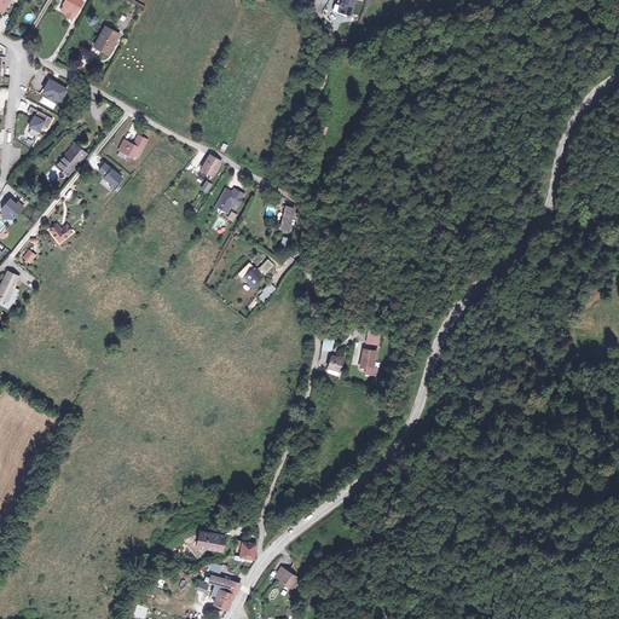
[(0,0),(0,11),(4,15),(12,1),(10,0),(0,0)]
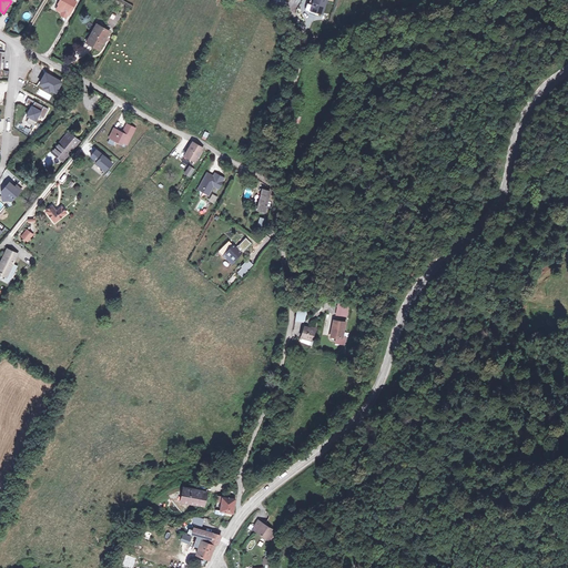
[(63,0),(61,6),(58,11),(63,14),(63,13),(69,17),(71,13),(72,10),(74,10),(78,3),(73,1),(73,0),(63,0)]
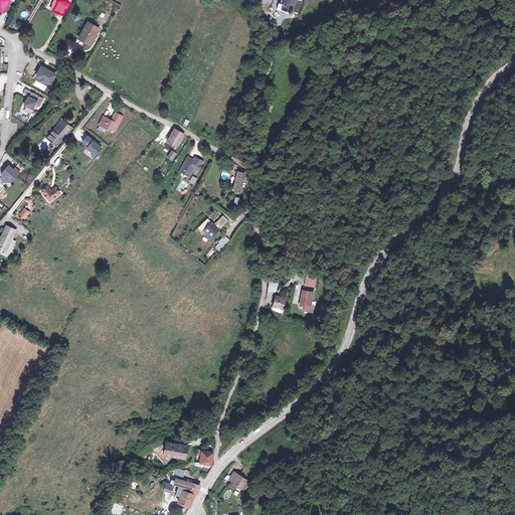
[(100,30),(89,24),(80,38),(87,41),(86,43),(91,46),(100,30)]
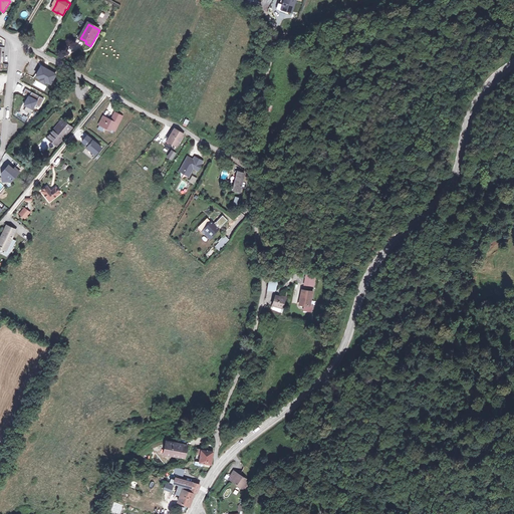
[(40,64),(33,76),(49,85),(56,73),(40,64)]
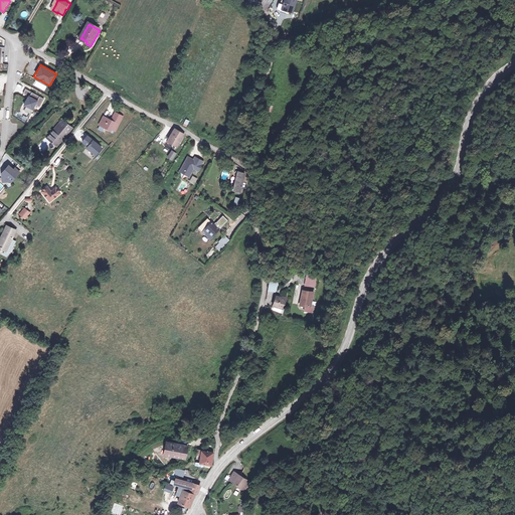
[(33,86),(45,91),(47,86),(36,80),(33,86)]
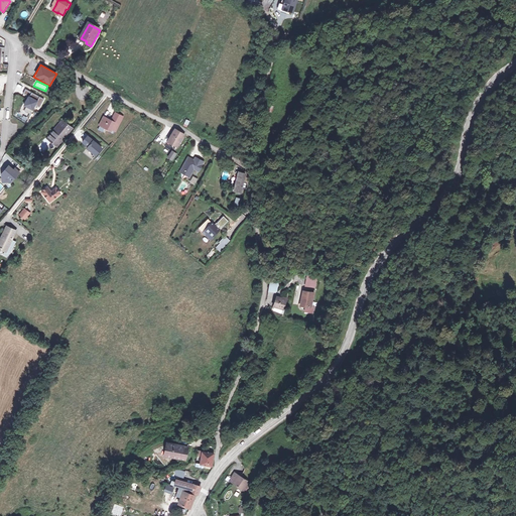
[(24,106),(33,111),(38,101),(29,96),(24,106)]
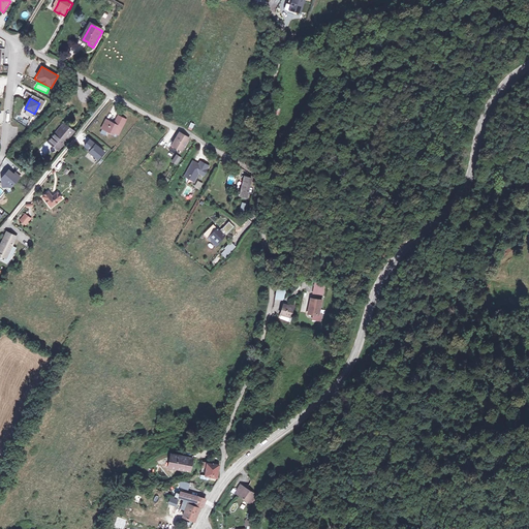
[(113,124),(106,121),(101,129),(113,134),(114,133),(119,135),(126,120),(119,117),(116,122),(115,125),(113,124)]
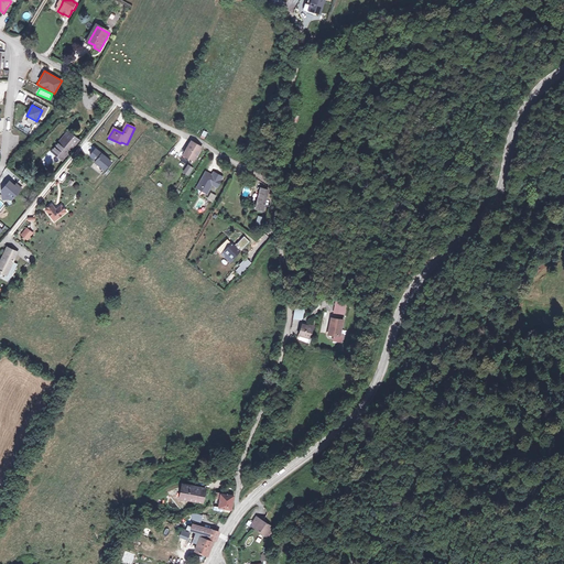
[(61,159),(76,141),(66,131),(50,150),(61,159)]
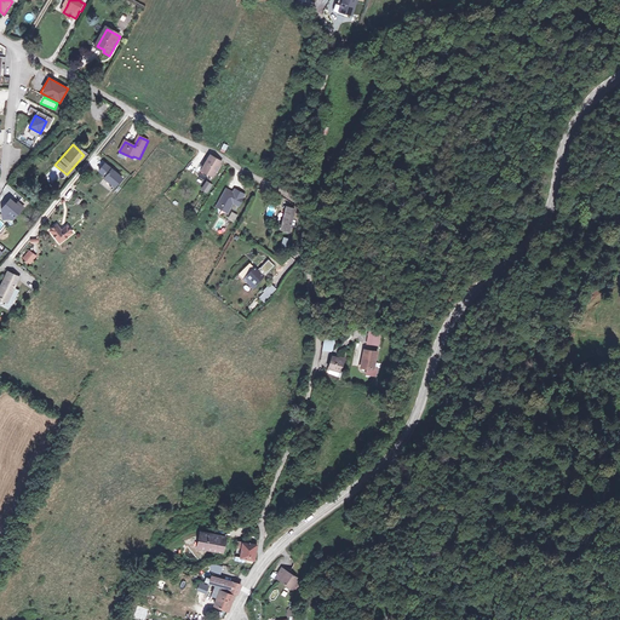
[(217,174),(225,161),(217,155),(213,153),(205,168),(217,174)]
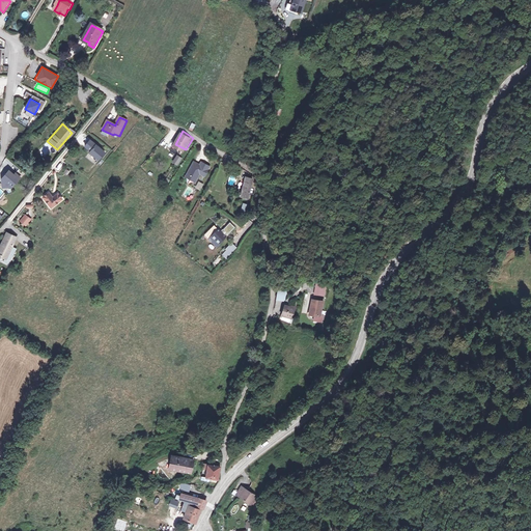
[(82,146),(99,161),(106,151),(89,138),(82,146)]
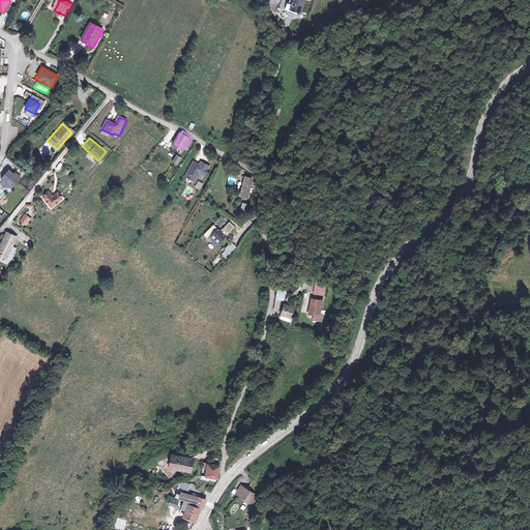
[(183,176),(195,182),(200,174),(204,177),(210,166),(200,160),(199,163),(193,159),(183,176)]
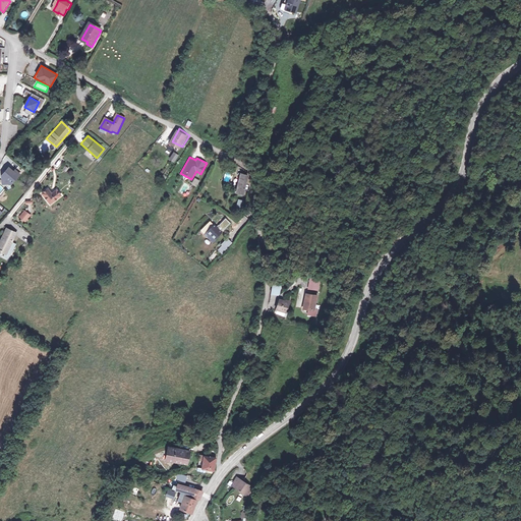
[(15,168),(13,170),(8,166),(0,173),(0,179),(7,187),(21,174),(15,168)]
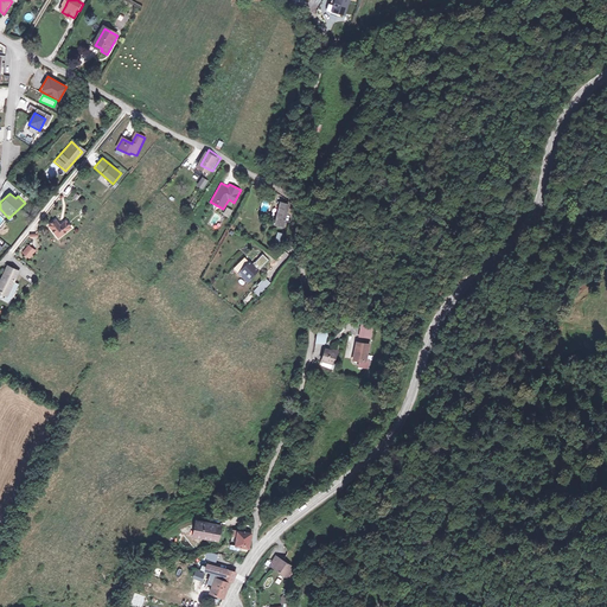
[(289,203),(282,200),(276,221),(285,223),(289,203)]
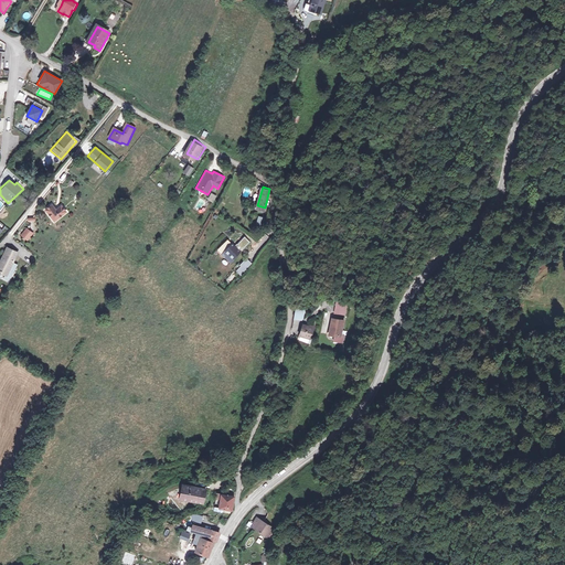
[(211,193),(208,200),(213,203),(216,196),(211,193)]
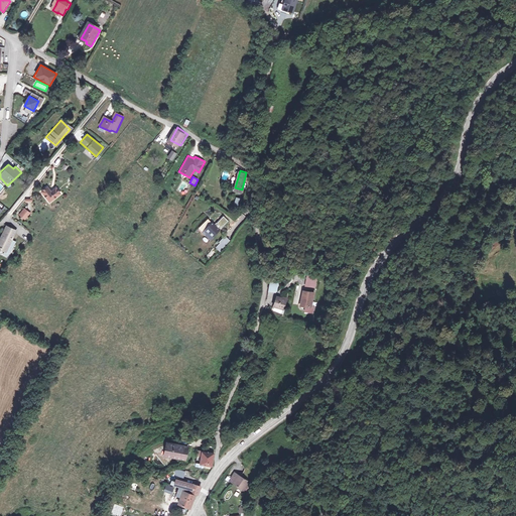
[(48,186),(42,191),(50,202),(61,194),(56,187),(51,191),(48,186)]
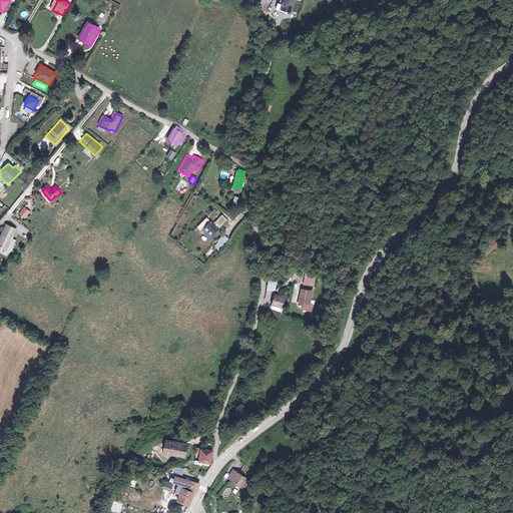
[(242,196),(235,194),(233,203),(239,204),(242,196)]
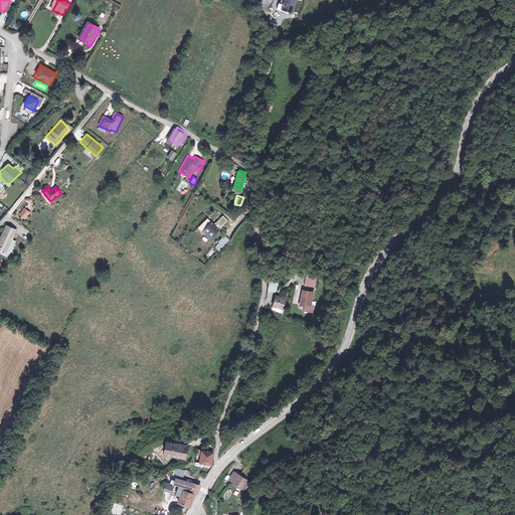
[(30,212),(25,208),(20,214),(26,218),(30,212)]
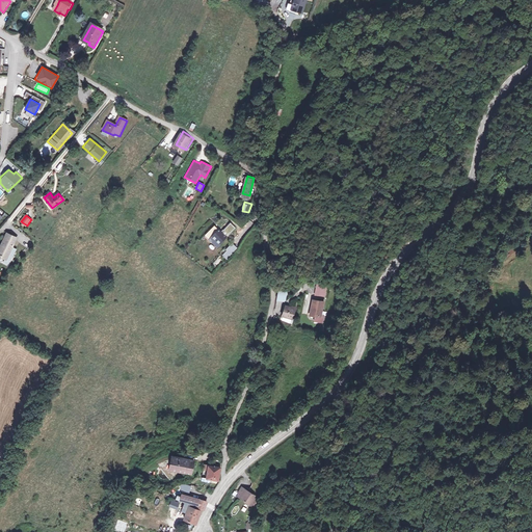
[(221,241),(228,235),(219,227),(213,234),(217,237),(214,240),(218,245),(221,242),(221,241)]
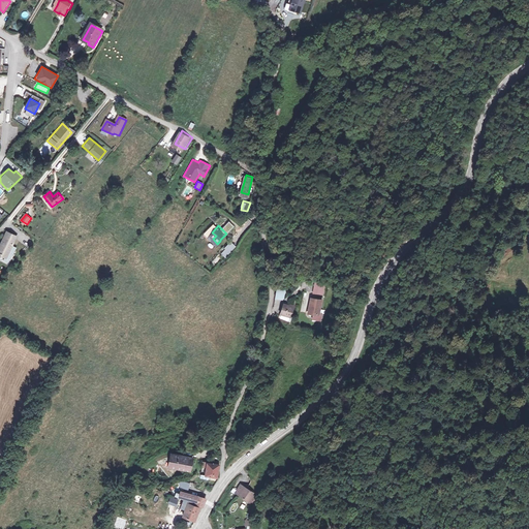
[(17,238),(11,235),(7,242),(4,240),(0,248),(0,253),(7,257),(9,254),(13,256),(16,252),(10,250),(12,247),(17,238)]
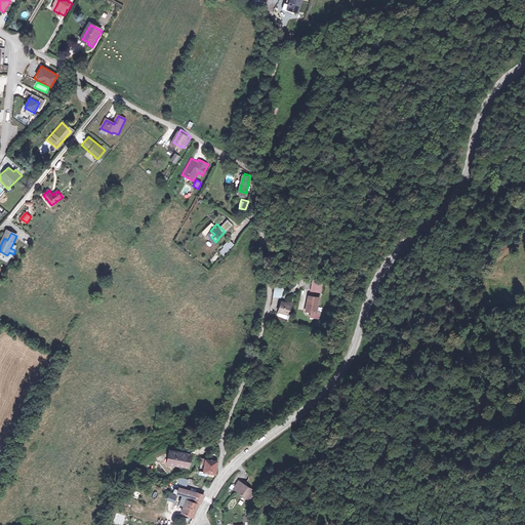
[(235,242),(230,238),(225,244),(230,248),(235,242)]
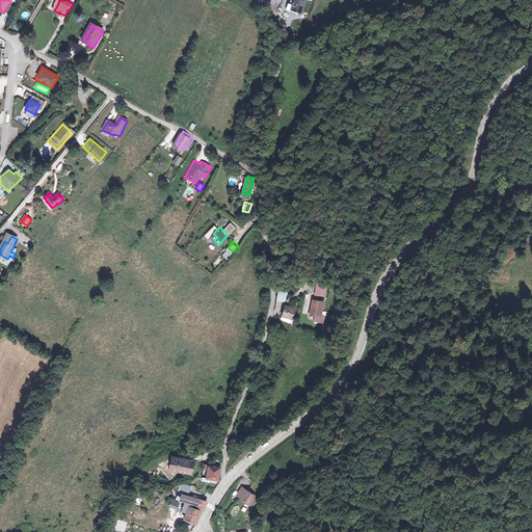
[(325,296),(326,285),(316,285),(315,295),(325,296)]
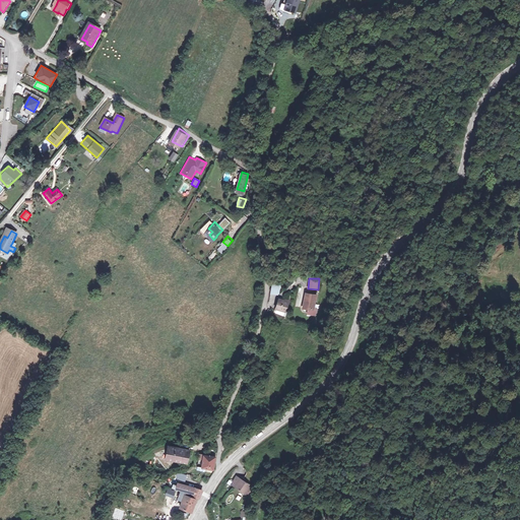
[(274,285),(272,294),(279,295),(281,284),(274,285)]
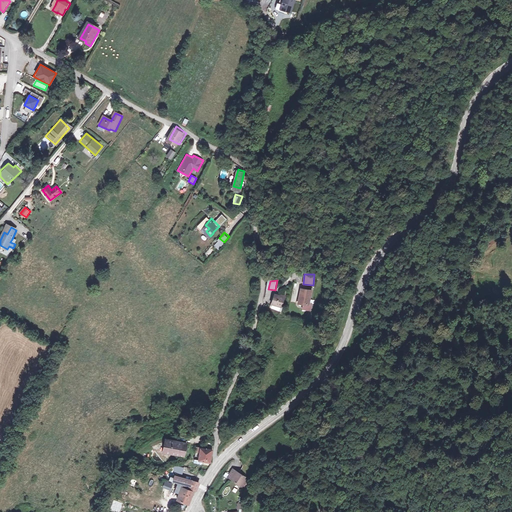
[(312,289),(302,287),(299,301),(304,303),(302,311),(306,312),(307,309),(313,310),(315,303),(312,302),(311,304),(309,303),(312,289)]
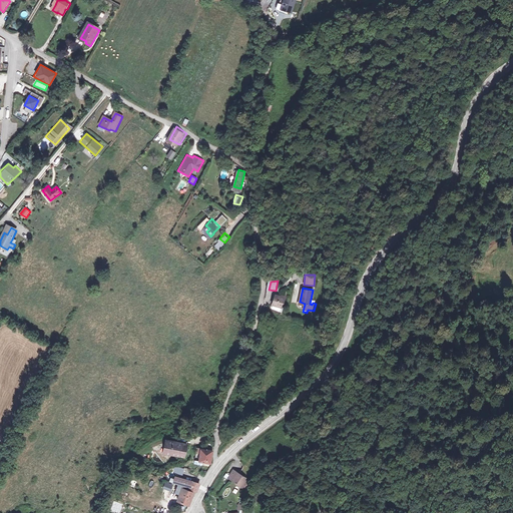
[(279,297),(275,309),(283,313),(287,300),(282,298),(279,297)]
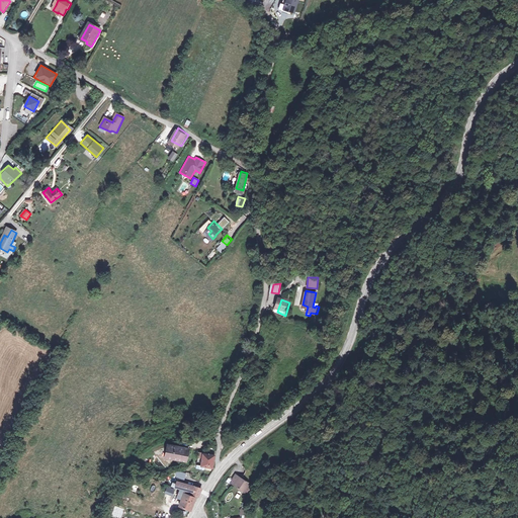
[(190,447),(168,442),(165,455),(187,460),(190,447)]
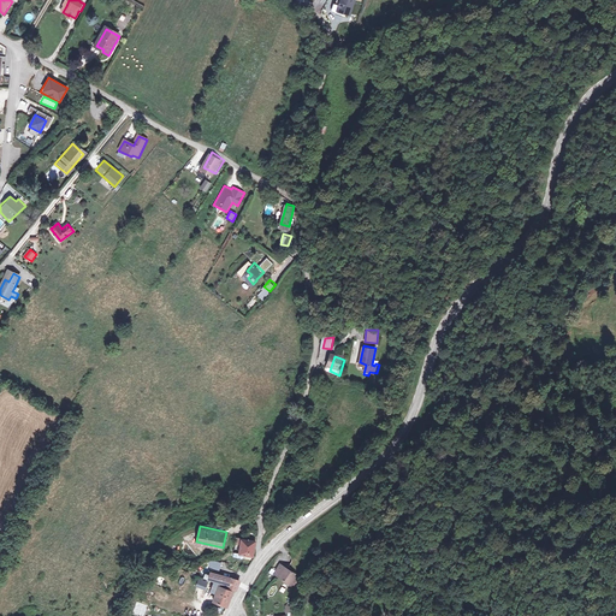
[(240,552),(254,555),(258,540),(240,537),(235,555),(238,555),(240,552)]
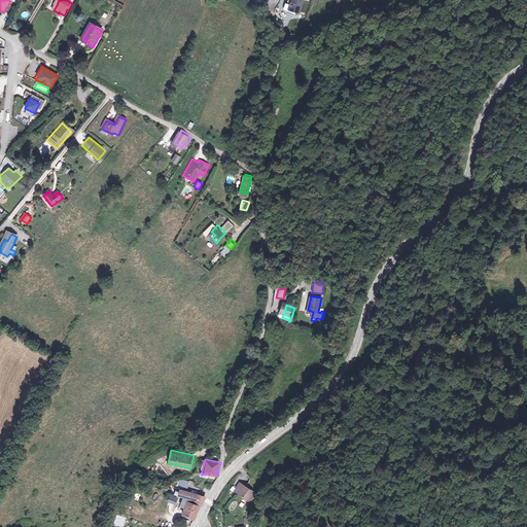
[(179,486),(188,488),(190,482),(181,479),(179,486)]
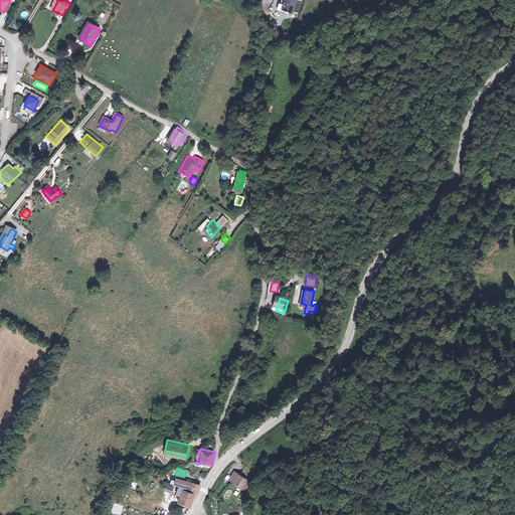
[(243,490),(248,482),(236,472),(230,480),(243,490)]
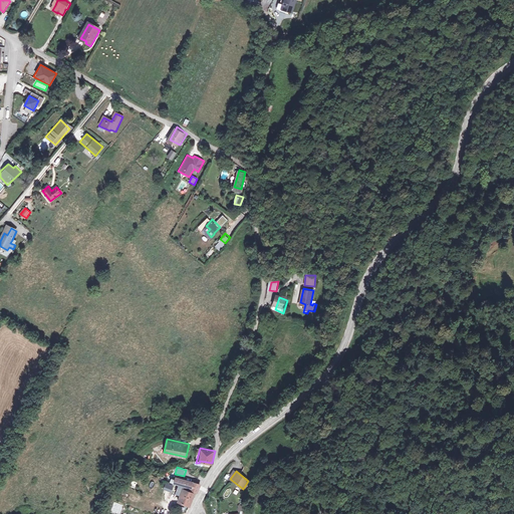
[(180,485),(194,491),(197,484),(186,480),(182,479),(180,485)]
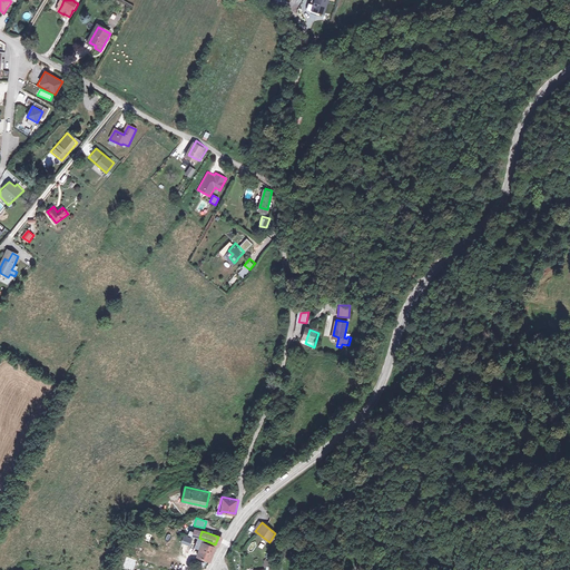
[(192,546),(194,538),(185,536),(183,543),(192,546)]
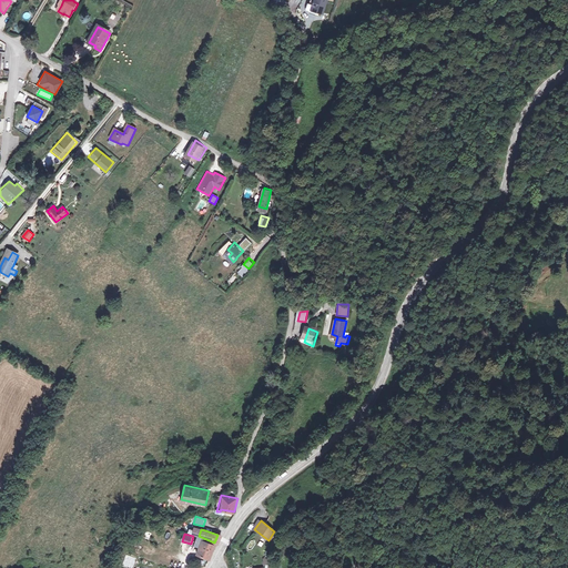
[(198,553),(210,558),(211,556),(214,545),(203,540),(203,539),(199,537),(196,545),(198,545),(200,546),(199,549),(198,553)]
